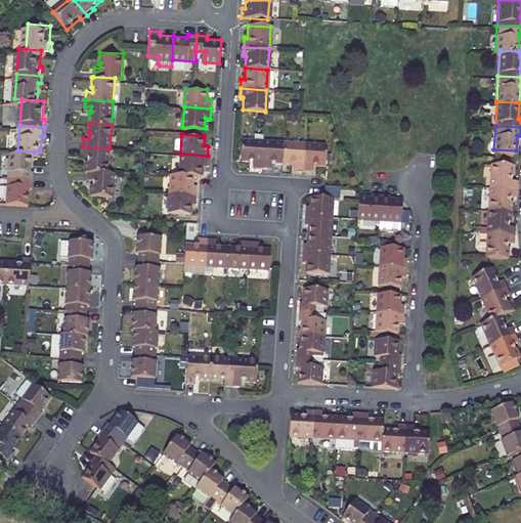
[(261,171),(263,144),(242,142),(241,164),(255,165),(254,170),(261,171)]
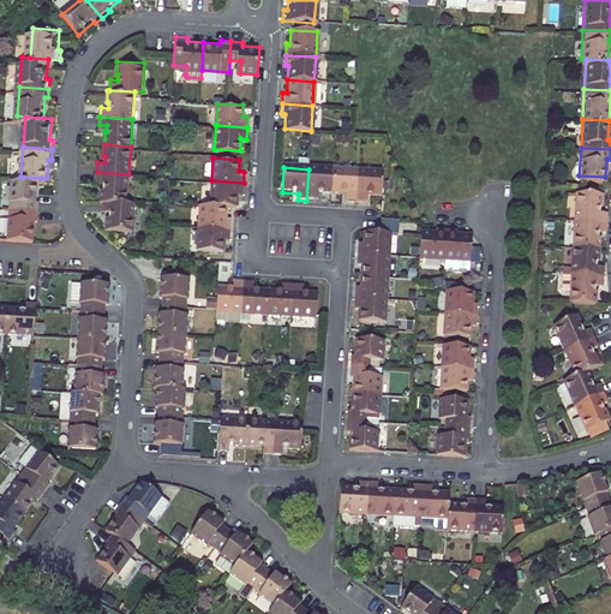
[(331,196),(334,171),(309,170),(306,201),(315,201),(316,195),(331,196)]
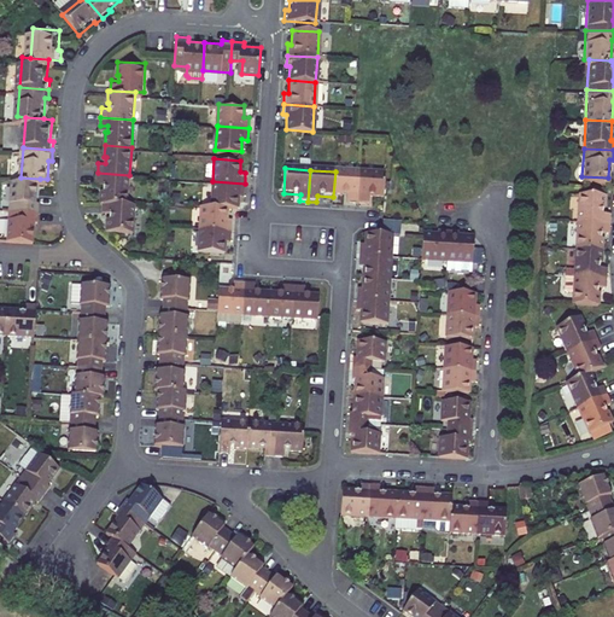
[(358,205),(361,174),(335,172),(333,197),(351,198),(350,204),(358,205)]
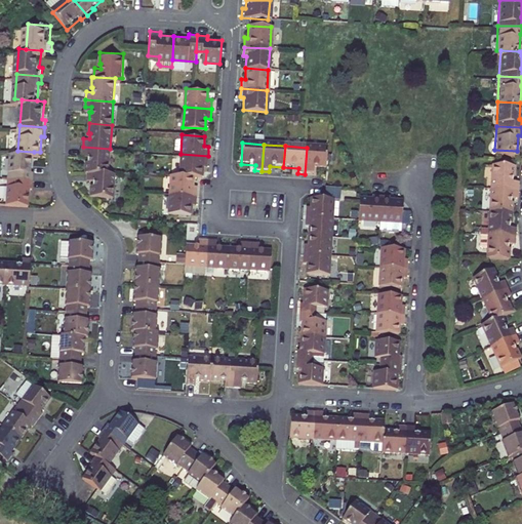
[(109,171),(110,149),(83,147),(82,154),(88,155),(88,159),(87,159),(86,170),(88,170),(109,171)]
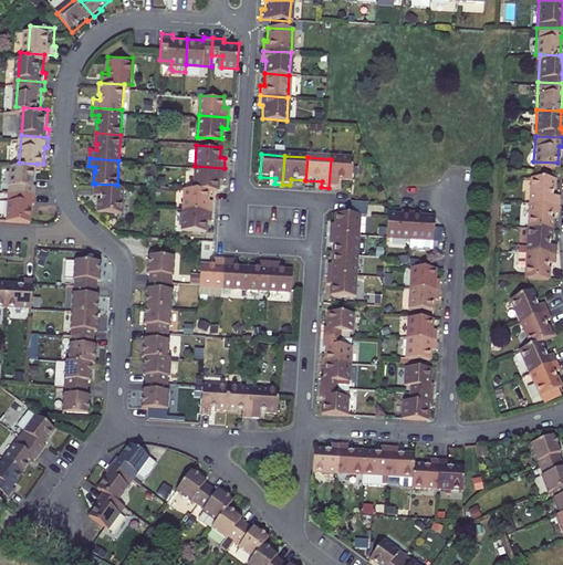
[(353,160),(331,159),(329,188),(336,188),(336,182),(352,184),(353,160)]
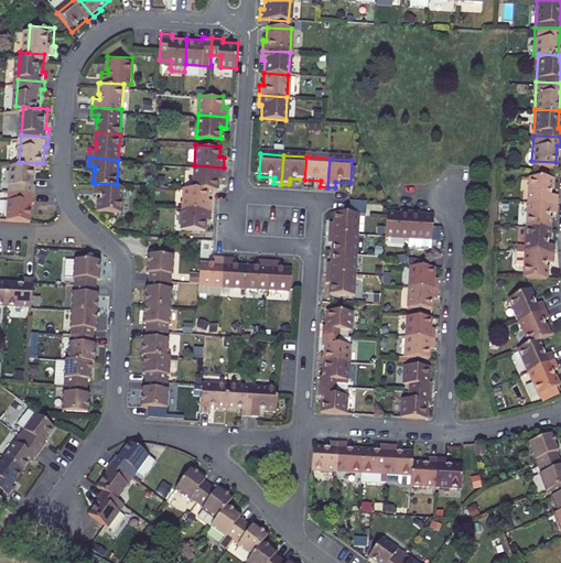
[(38,181),(35,181),(36,163),(19,162),(12,161),(10,187),(38,190),(38,181)]
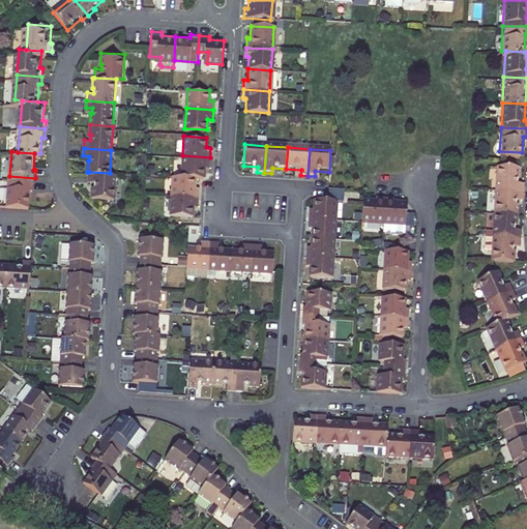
[(204,167),(209,167),(210,157),(182,155),(181,175),(194,176),(204,176),(204,167)]
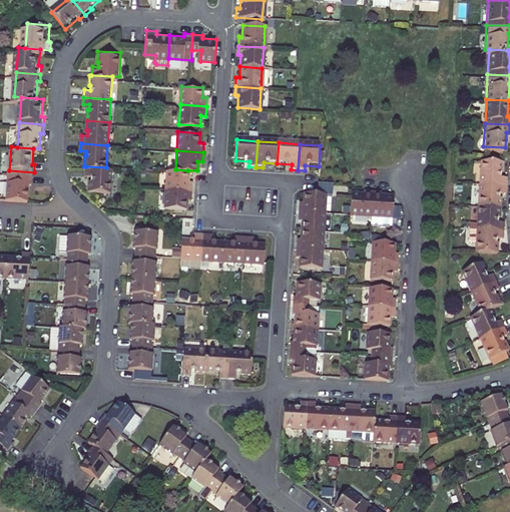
[(501,167),(502,158),(480,156),(479,179),(506,181),(507,172),(500,172),(500,167),(501,167)]
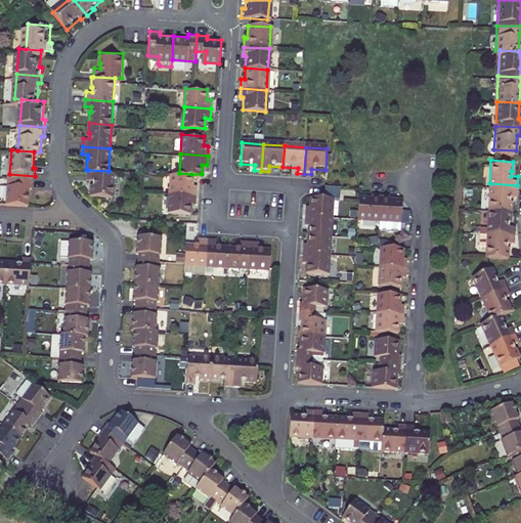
[(115,172),(109,171),(88,170),(88,178),(94,178),(94,182),(92,182),(91,193),(114,194),(115,172)]
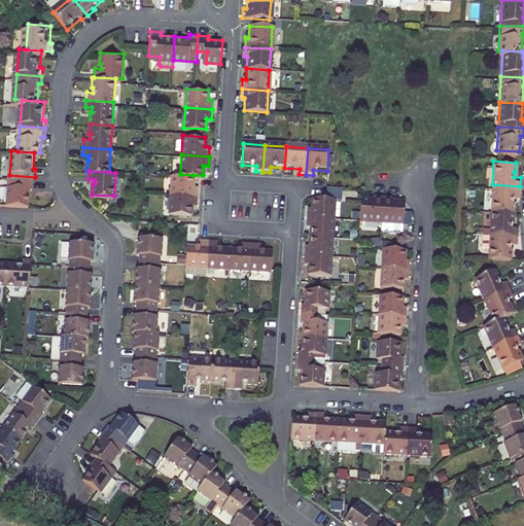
[(180,174),(169,173),(168,194),(195,196),(196,185),(191,184),(193,175),(180,174)]
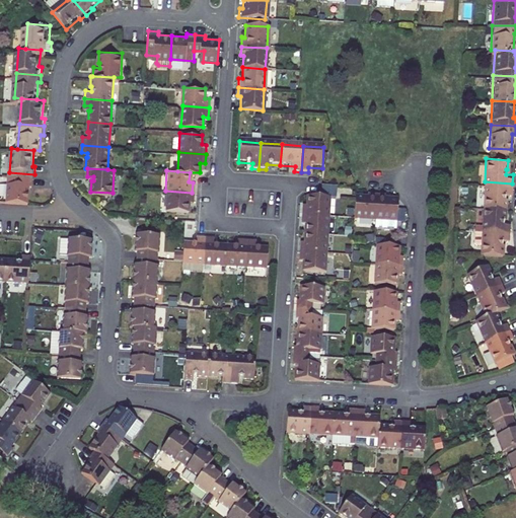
[(33,182),(34,174),(9,172),(8,199),(29,201),(30,182),(33,182)]
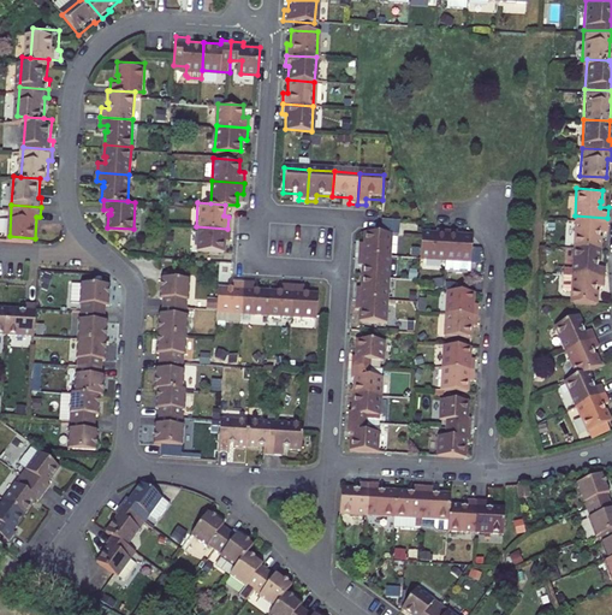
[(607,228),(607,218),(575,216),(574,244),(599,246),(600,234),(599,234),(599,228),(607,228)]
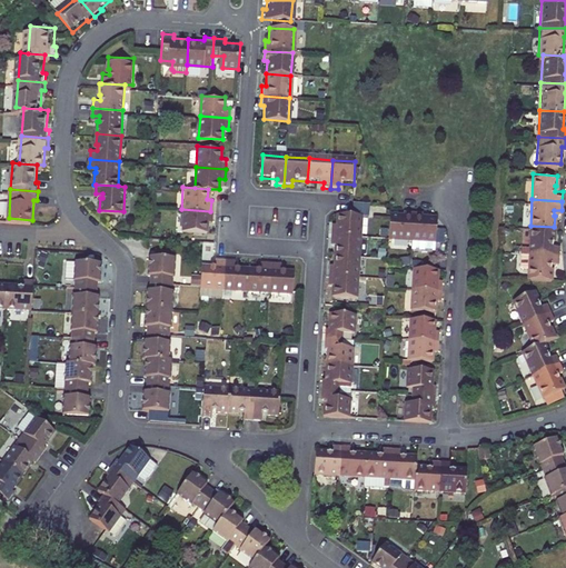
[(367,212),(367,201),(350,200),(350,212),(367,212)]
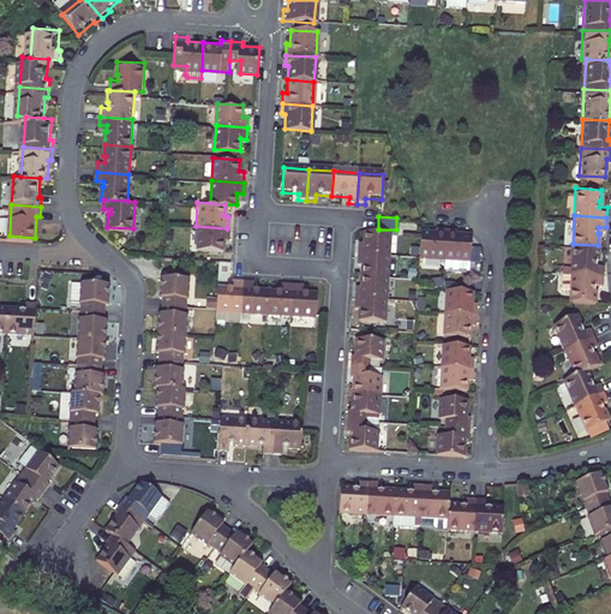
[(222,239),(226,239),(227,228),(196,226),(195,248),(221,250),(222,239)]
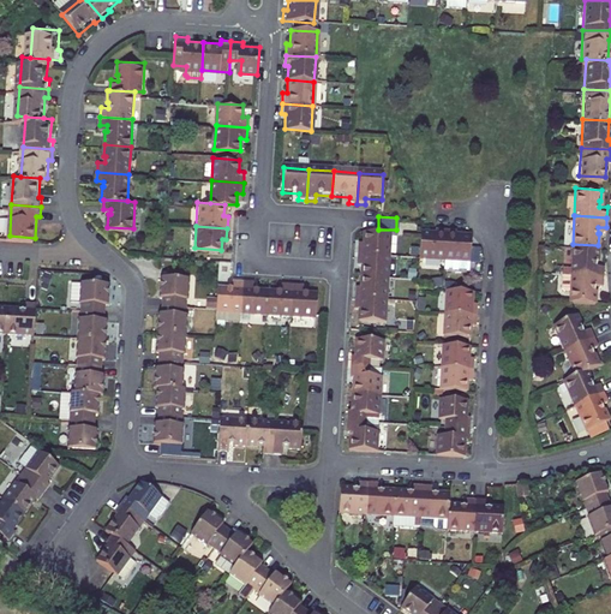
[(436,230),(418,228),(417,256),(444,257),(445,226),(437,226),(436,230)]
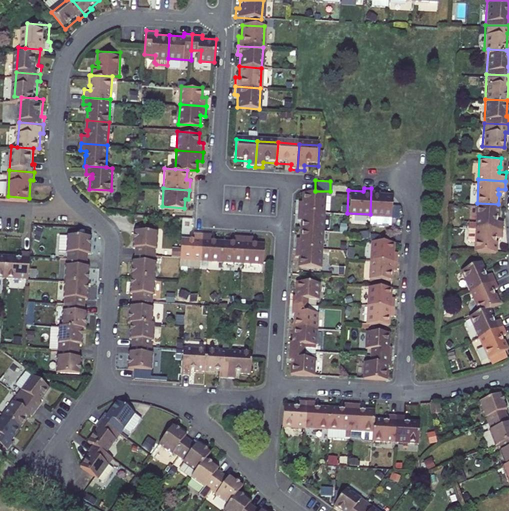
[(379,192),(380,189),(371,188),(370,214),(370,222),(392,223),(393,193),(379,192)]
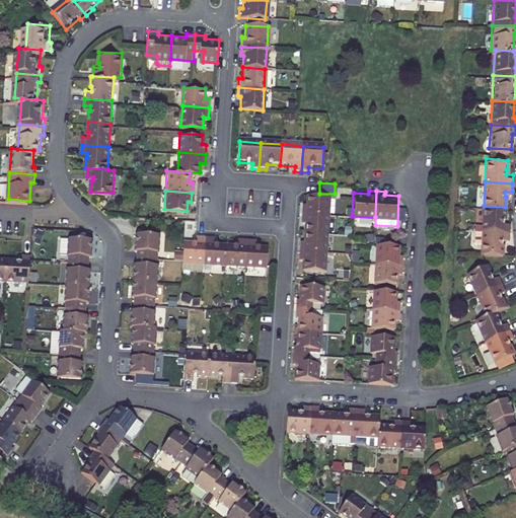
[(307,203),(302,203),(302,213),(329,214),(330,196),(308,195),(307,203)]
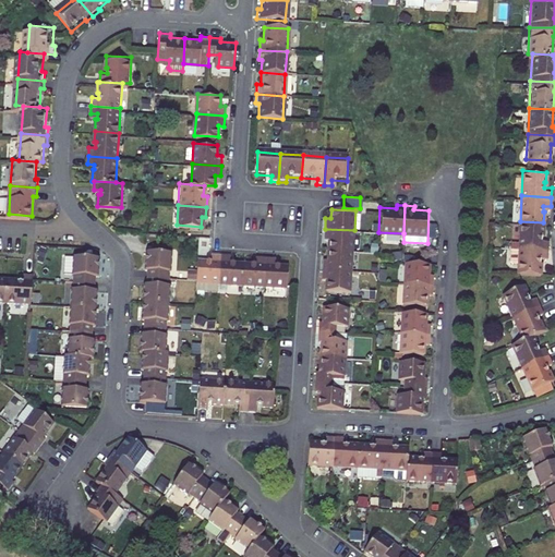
[(543,233),(543,222),(520,221),(519,239),(511,239),(510,245),(547,247),(549,239),(542,239),(542,233),(543,233)]
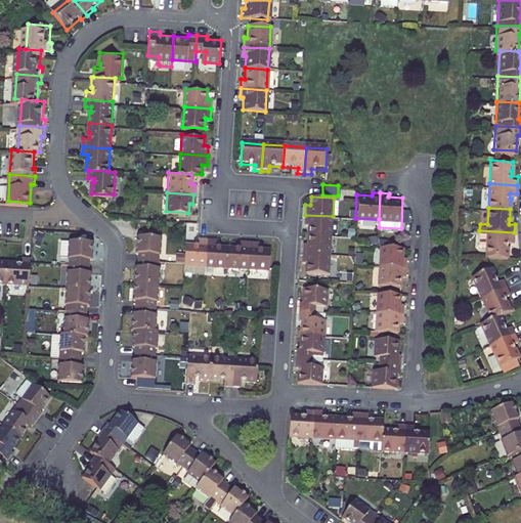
[(304,223),(309,224),(308,232),(332,233),(333,216),(305,215),(304,223)]
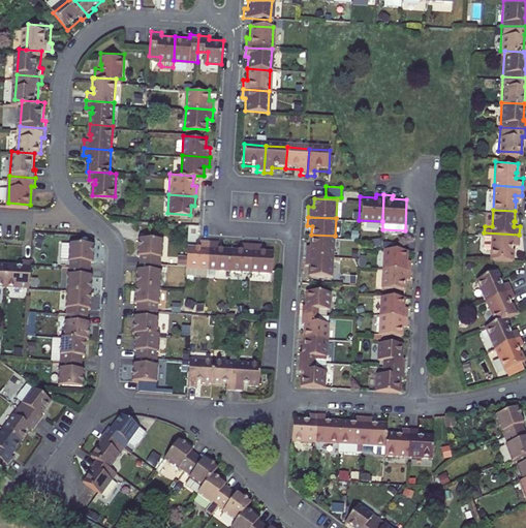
[(145,230),(145,238),(160,239),(160,231),(145,230)]
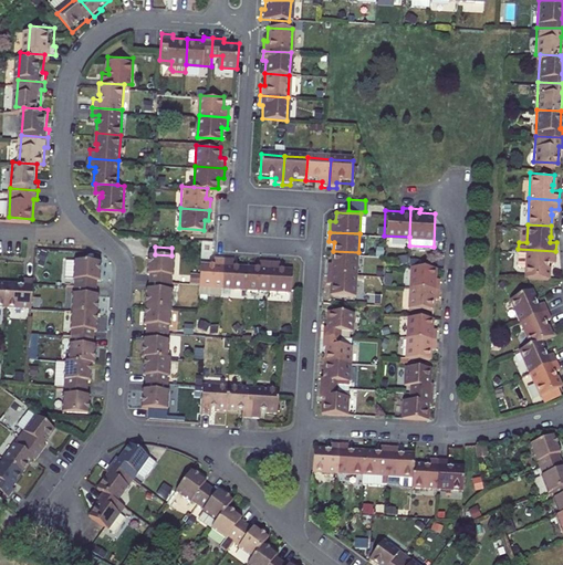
[(555,251),(518,249),(518,260),(520,263),(525,263),(524,274),(549,276),(549,267),(548,267),(548,260),(555,261),(555,251)]
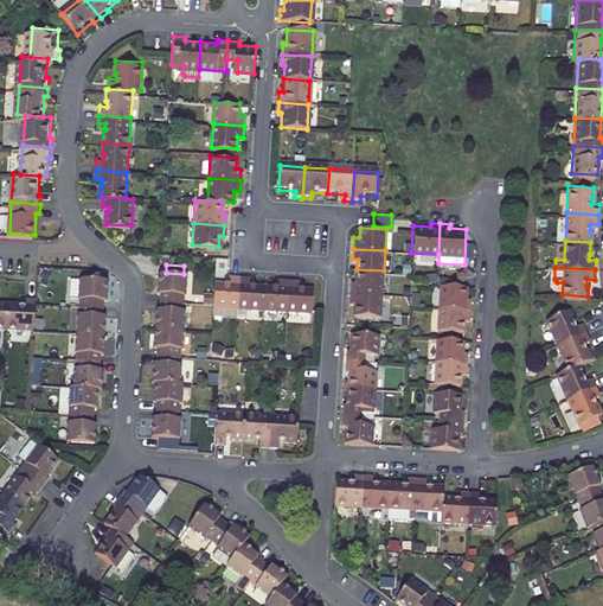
[(357,280),(351,280),(351,291),(382,293),(384,270),(357,269),(357,280)]
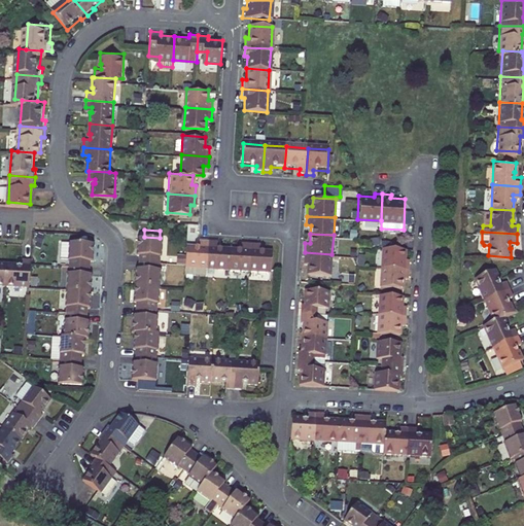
[(144,237),(139,237),(138,254),(140,254),(140,260),(161,263),(162,255),(163,255),(164,238),(160,238),(144,237)]
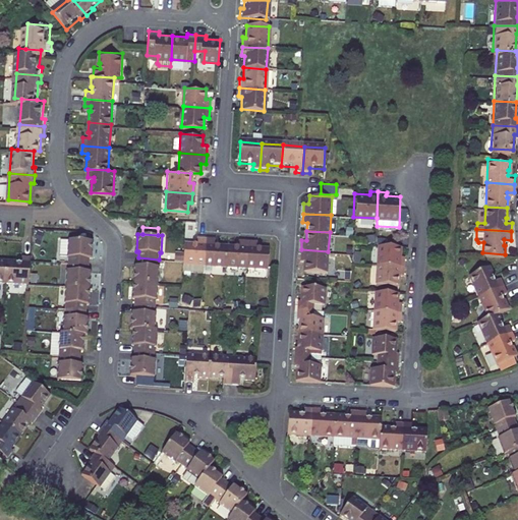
[(66,255),(68,256),(67,264),(88,265),(89,257),(91,257),(92,240),(59,238),(58,254),(66,254),(66,255)]
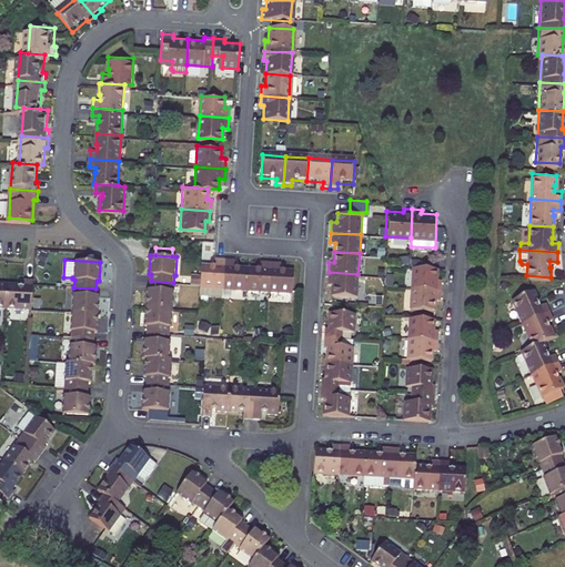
[(215,262),(214,269),(201,267),(199,290),(221,291),(223,262),(215,262)]
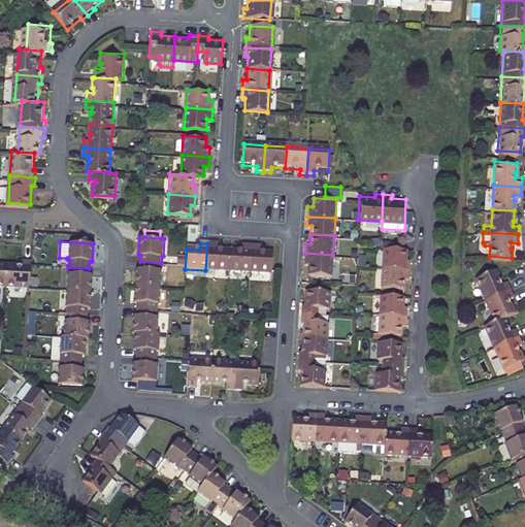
[(214,250),(215,244),(207,243),(205,270),(227,271),(228,251),(214,250)]
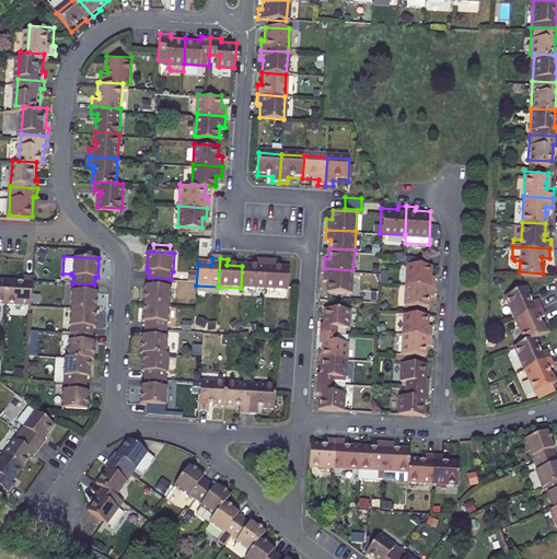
[(257,267),(242,266),(241,288),(264,289),(265,261),(258,260),(257,267)]
